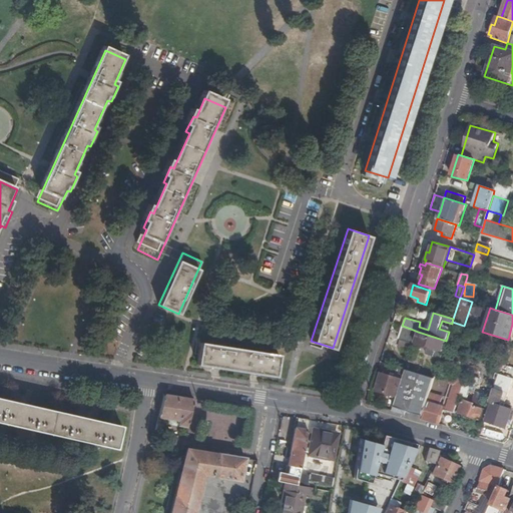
[(418,332),(403,326),(398,340),(400,340),(413,345),(415,342),(418,332)]
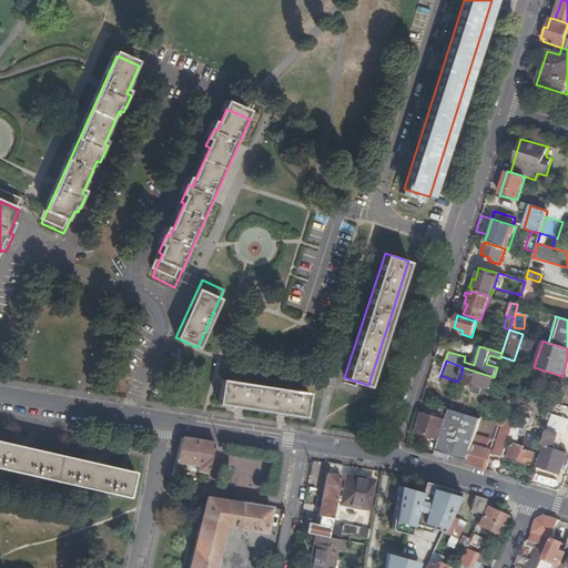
[(488,396),(494,377),(463,367),(459,378),(473,383),(470,389),(472,392),(488,396)]
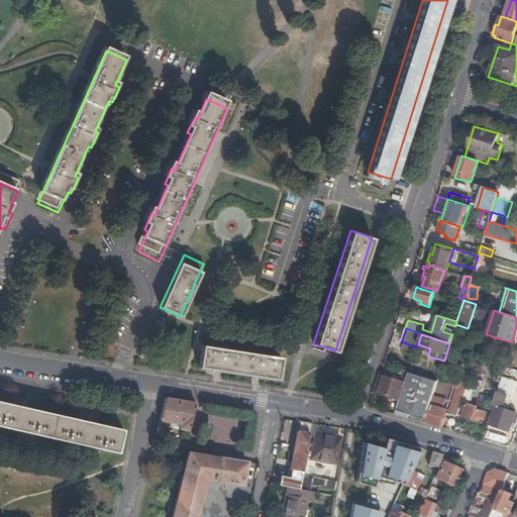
[(416,347),(403,342),(400,349),(414,354),(416,347)]
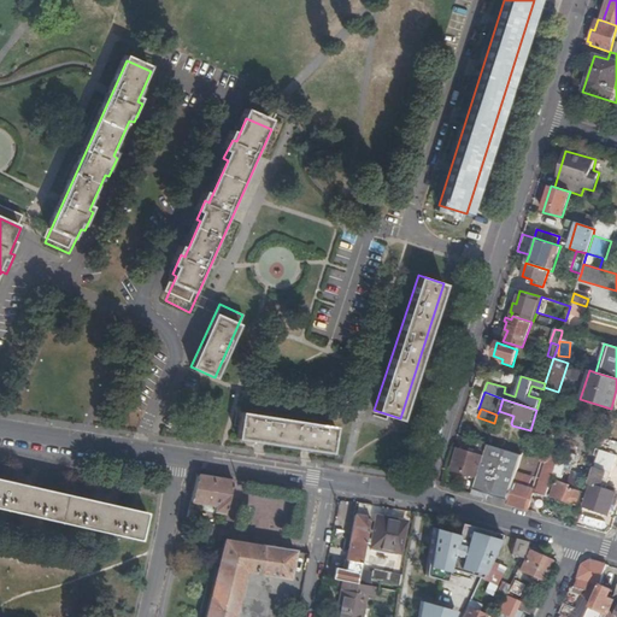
[(335,427),(241,412),(238,438),(331,452),(335,427)]
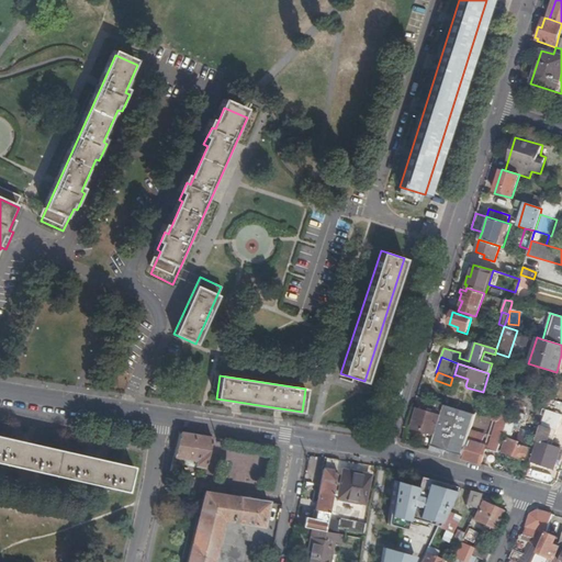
[(454,419),(458,409),(445,404),(440,415),(454,419)]
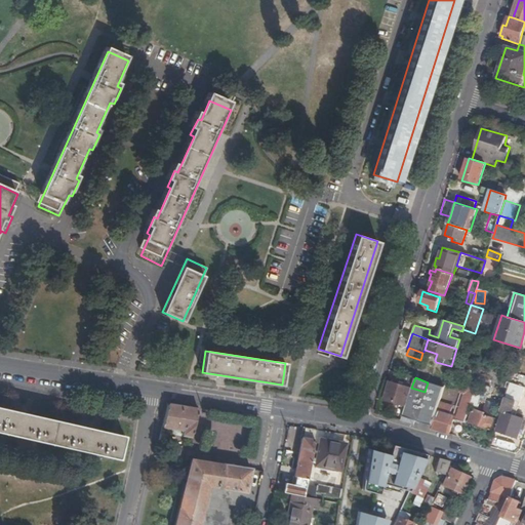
[(409,397),(411,389),(391,381),(385,400),(405,406),(408,396),(409,397)]
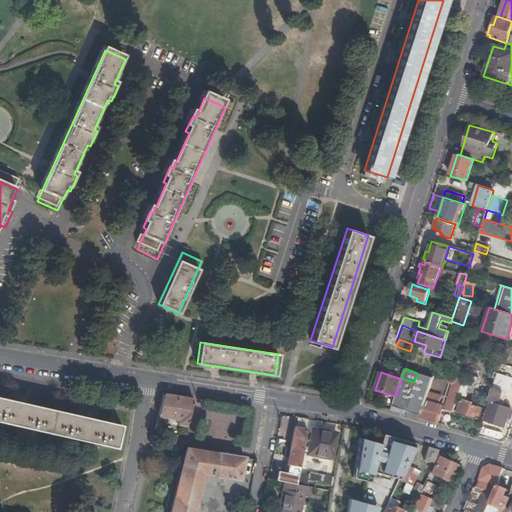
[(421,384),(424,375),(417,373),(414,382),(406,410),(412,412),(421,384)]
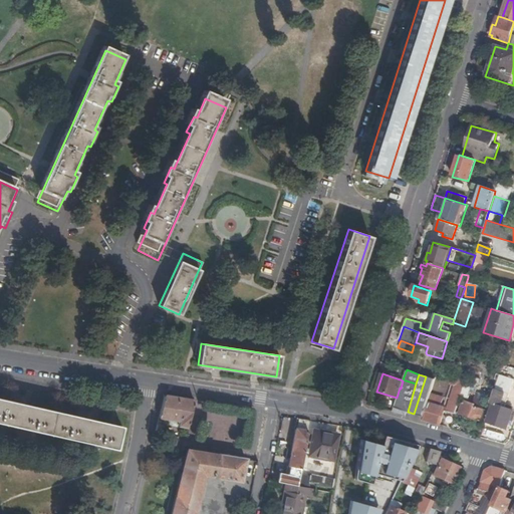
[(513,379),(499,374),(492,397),(490,402),(493,404),(487,421),(507,429),(510,420),(513,420),(513,417),(513,409),(513,411),(504,408),(513,379)]
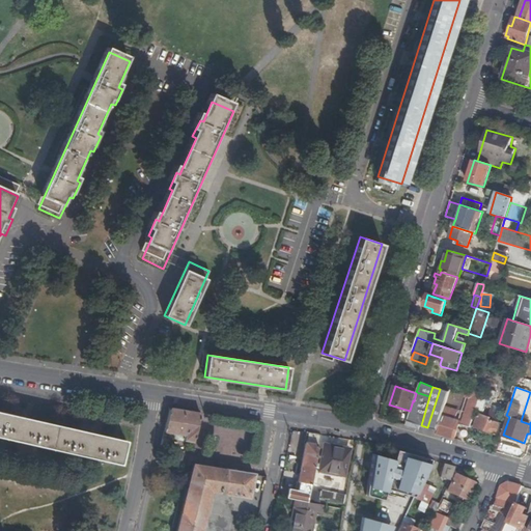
[(482,390),(476,388),(472,403),(477,404),(482,391),(482,390)]
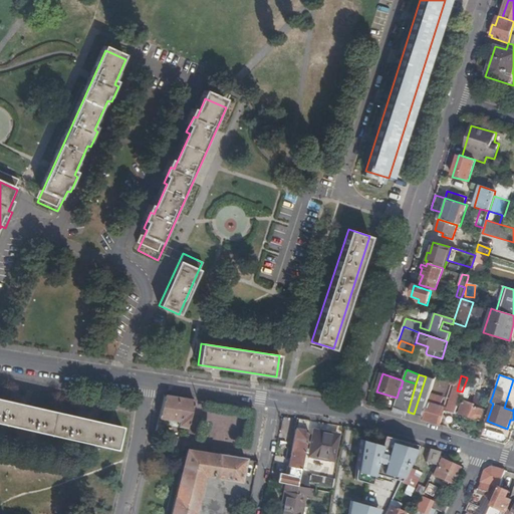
[(432,389),(435,379),(426,376),(423,386),(432,389)]
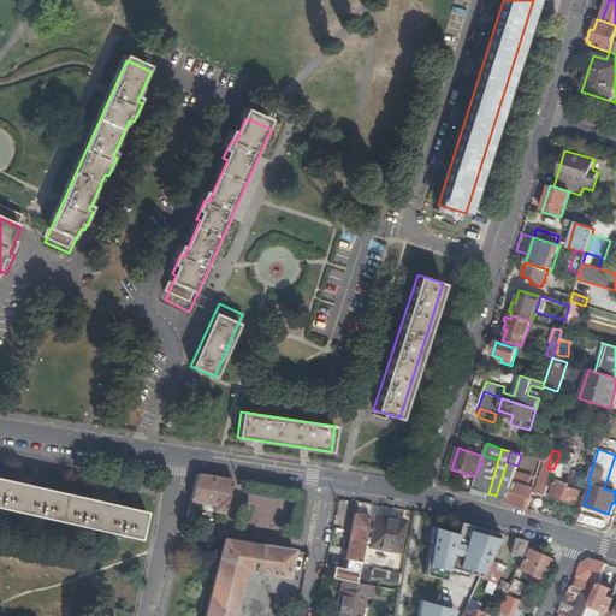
[(560,454),(554,469),(562,473),(566,463),(572,465),(574,458),(560,454)]
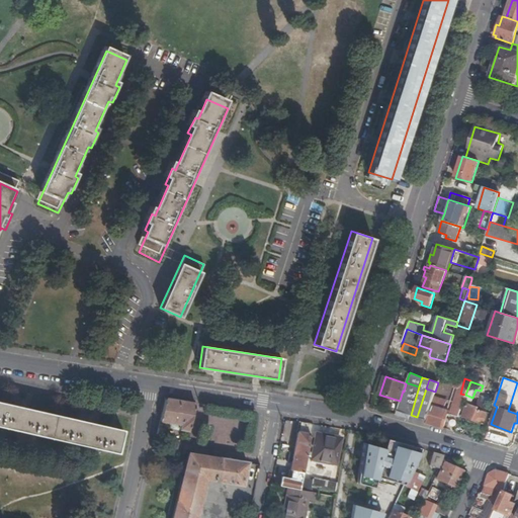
[(411,415),(419,386),(406,382),(406,383),(404,392),(396,415),(410,418),(411,415)]
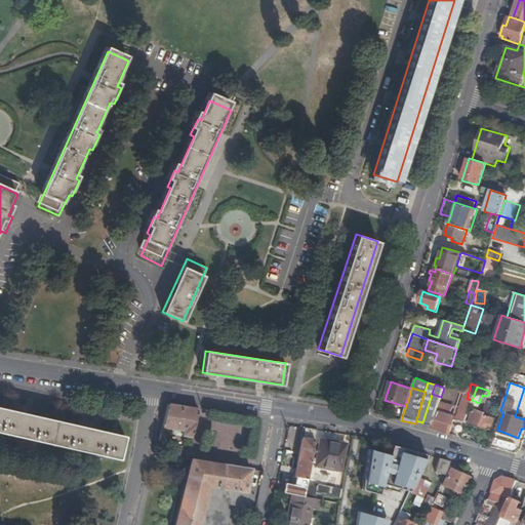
[(437,411),(441,397),(432,394),(422,422),(432,426),(437,411)]
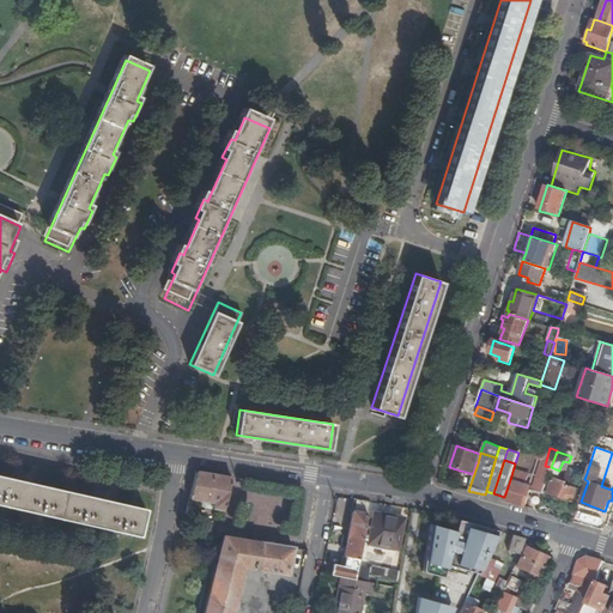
[(551,467),(545,466),(542,465),(539,477),(547,479),(551,467)]
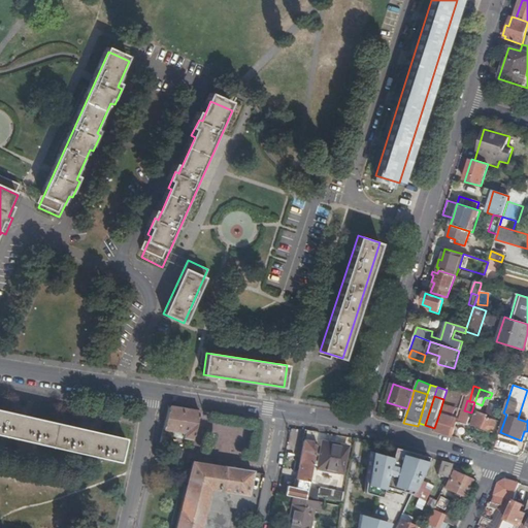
[(498,420),(500,421),(503,413),(505,407),(500,405),(497,415),(488,411),(487,417),(475,413),(471,423),(495,431),(498,420)]
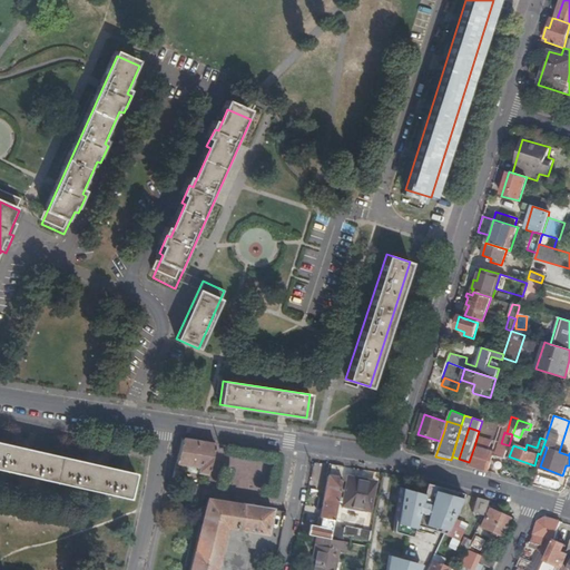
[(214,443),(182,439),(175,463),(198,468),(197,472),(206,474),(214,443)]
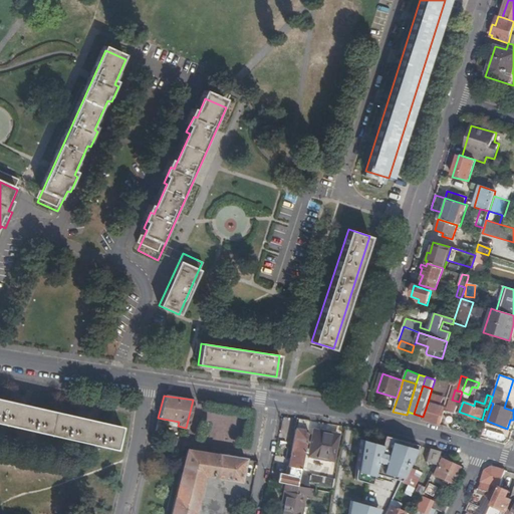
[(120,427),(0,399),(0,423),(115,450),(120,427)]
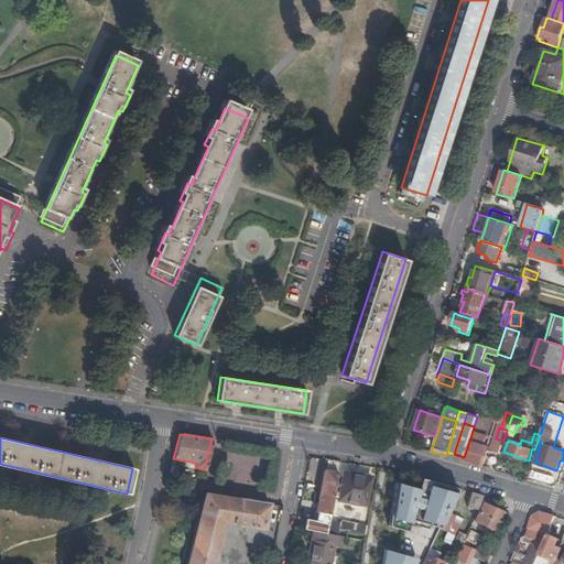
[(503,441),(496,438),(495,438),(490,452),(499,454),(503,441)]
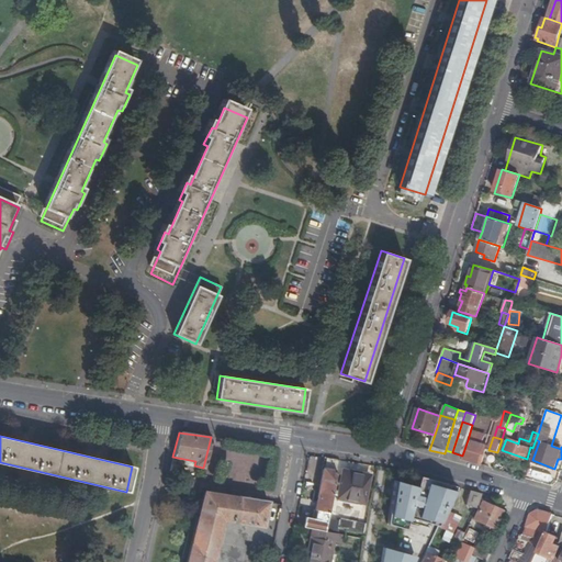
[(486,446),(468,440),(462,456),(461,459),(481,464),(486,446)]
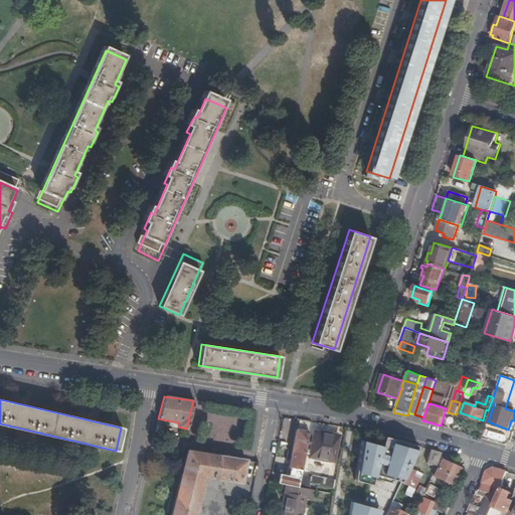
[(279,474),(277,483),(287,485),(297,487),(310,421),(298,418),(289,467),(290,467),(288,475),(286,475),(279,474)]
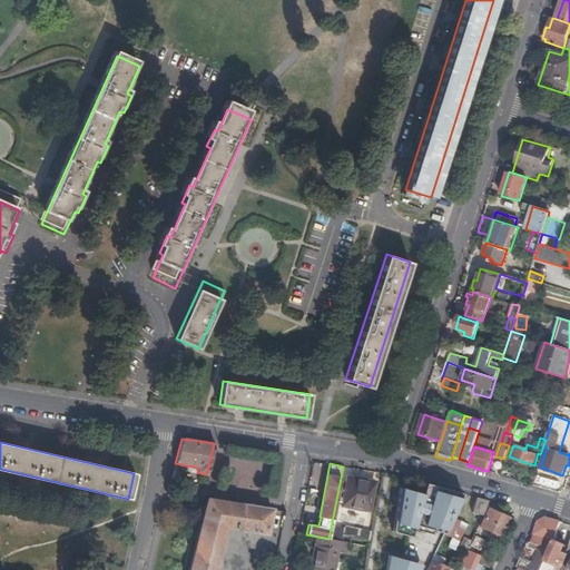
[(518,478),(531,482),(534,473),(521,469),(518,478)]
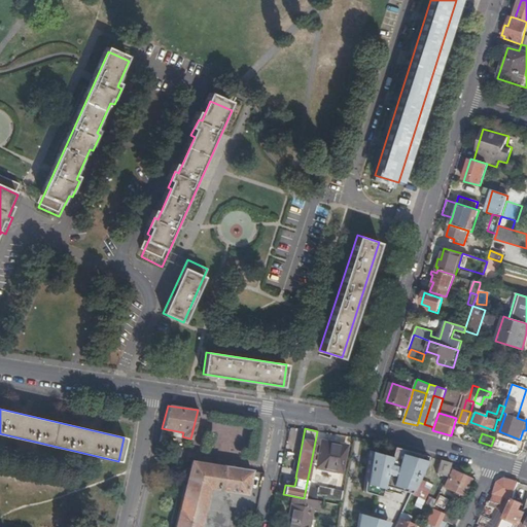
[(166,437),(160,435),(157,447),(164,448),(166,437)]
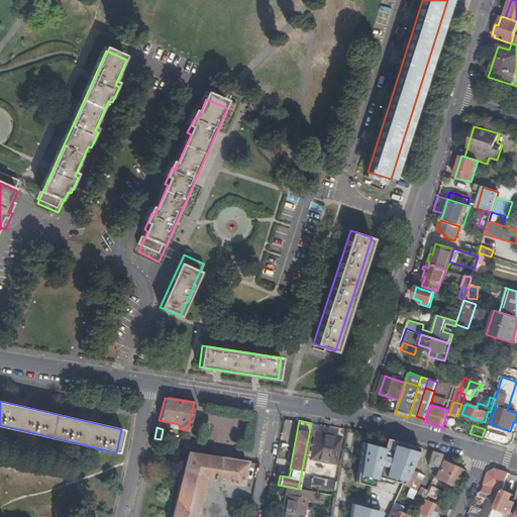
[(333,461),(338,437),(316,433),(311,456),(333,461)]
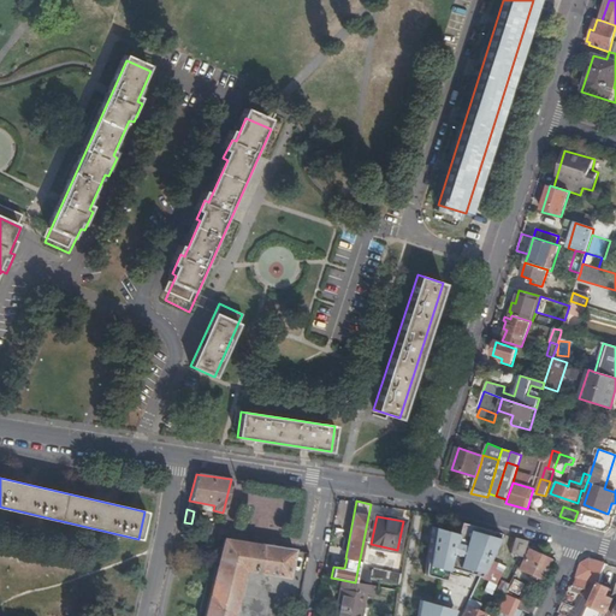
[(454,566),(481,574),(489,558),(501,533),(455,520),(451,532),(427,525),(419,576),(449,585),(454,566)]
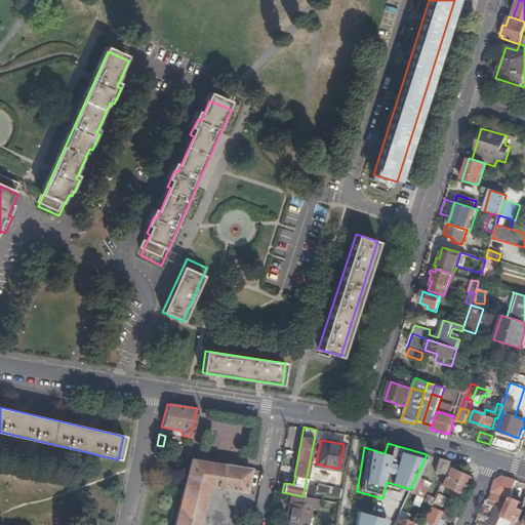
[(435,471),(445,475),(448,460),(438,457),(435,471)]
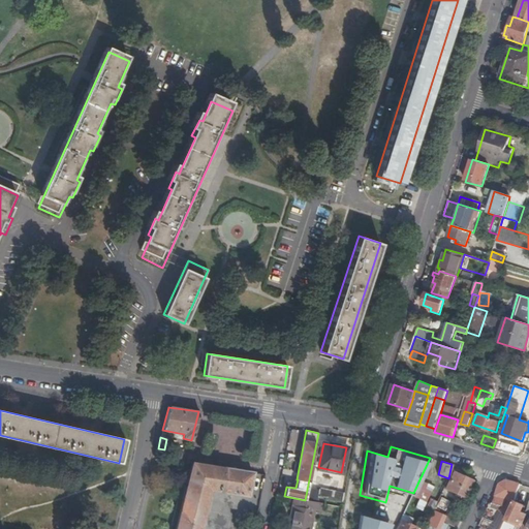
[(198,528),(209,489),(247,496),(251,472),(223,468),(191,463),(175,528),(198,528)]
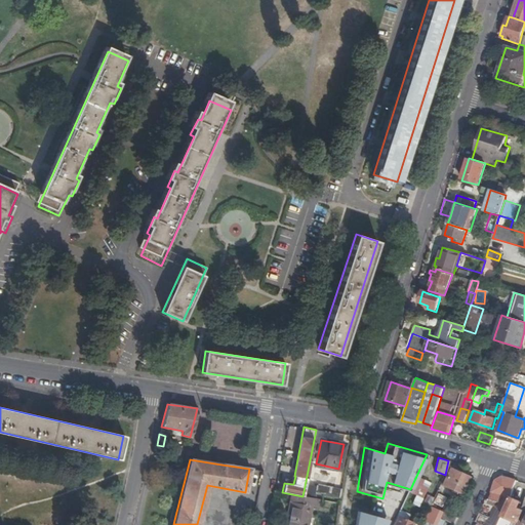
[(461,494),(469,477),(449,468),(441,485),(461,494)]
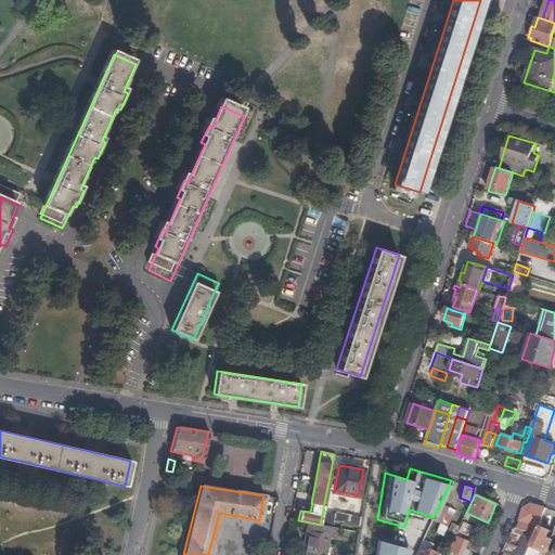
[(447,505),(440,503),(434,517),(433,519),(439,523),(435,531),(442,534),(454,508),(447,505)]
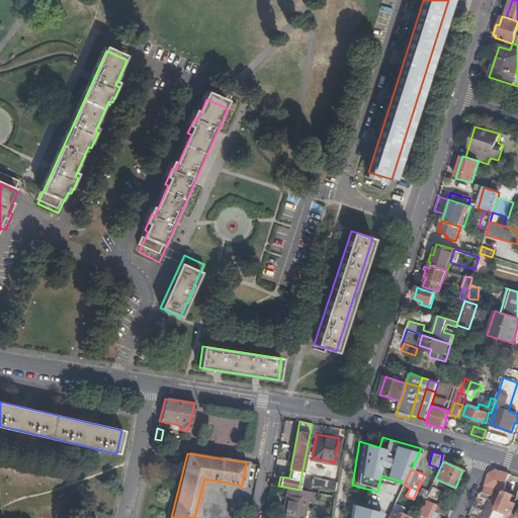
[(509,475),(496,470),(489,473),(483,493),(481,493),(480,497),(491,502),(486,513),(493,516),(496,509),(504,491),(506,488),(509,475)]
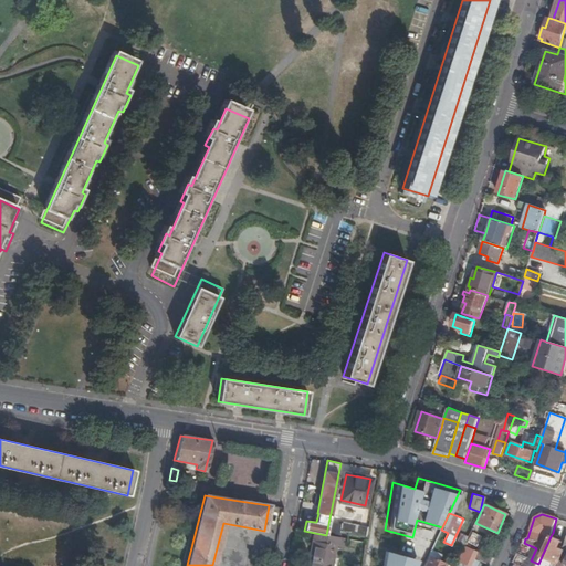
[(467,542),(480,548),(485,537),(471,531),(467,542)]
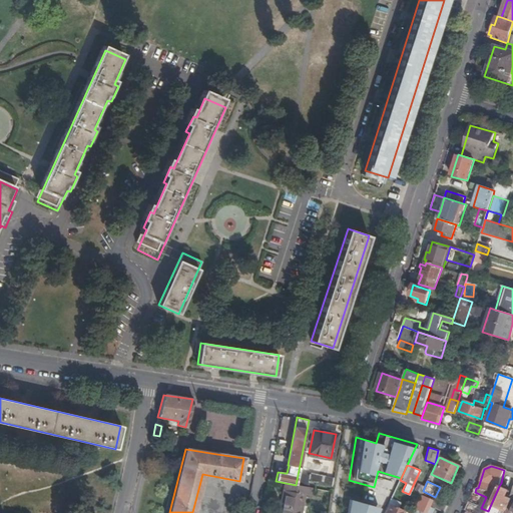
[(421,494),(424,486),(417,482),(411,496),(418,499),(420,495),(421,494)]
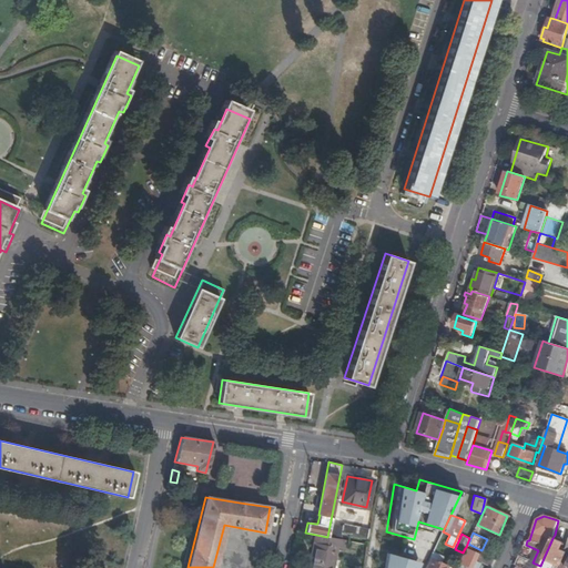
[(343,548),(344,540),(327,537),(316,535),(308,567),(332,567),(336,547),(343,548)]
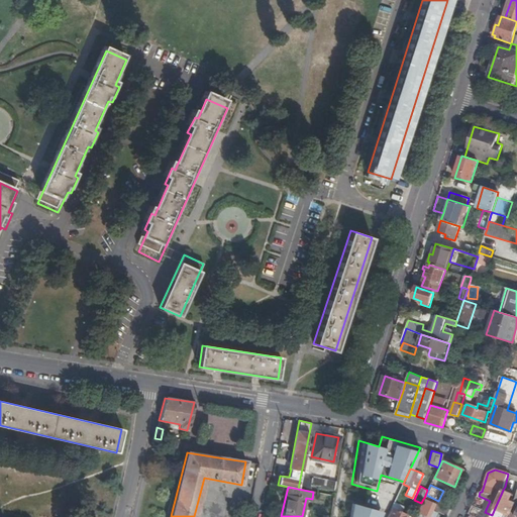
[(513,495),(503,490),(495,508),(507,514),(513,516),(514,516),(516,512),(516,493),(516,497),(515,503),(510,501),(513,495)]
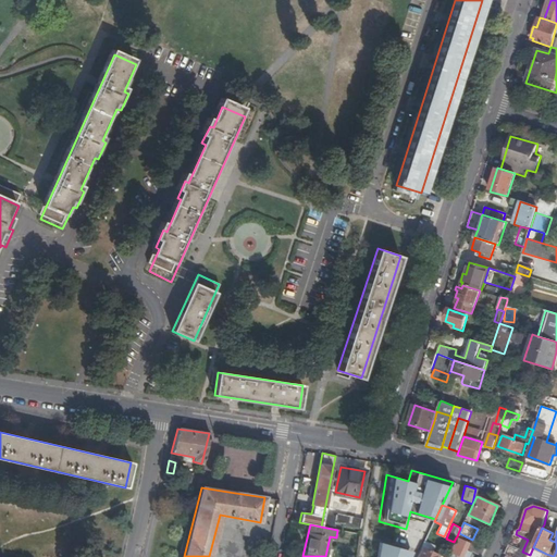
[(454,542),(449,553),(459,556),(467,556),(470,552),(465,549),(468,543),(456,537),(454,542)]
